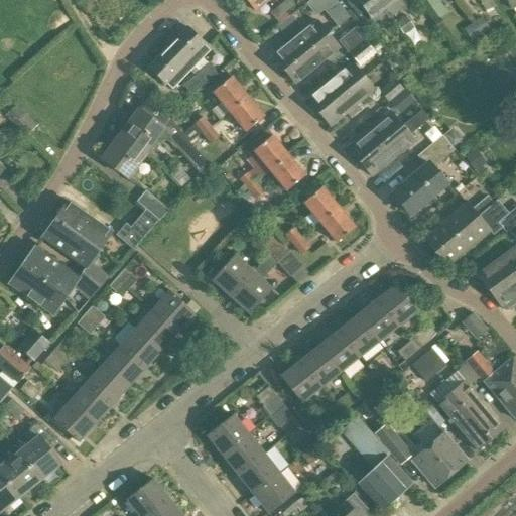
[(268,0),(244,0),(254,12),(268,0)]
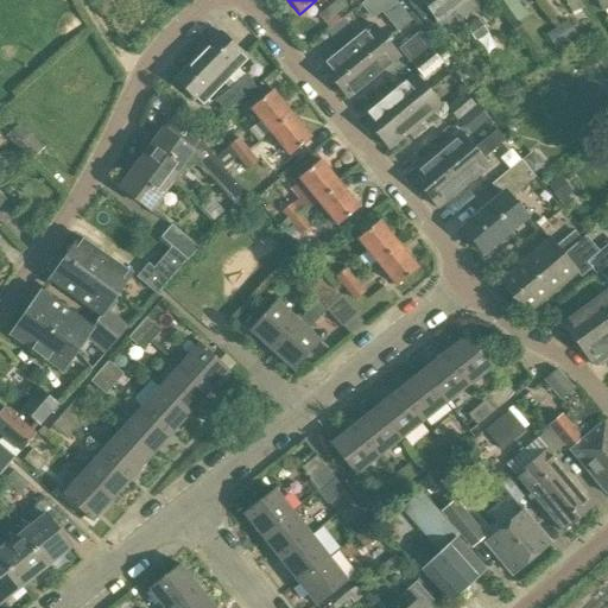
[(336,0),(329,7),(336,16),(347,6),(342,0),(336,0)]
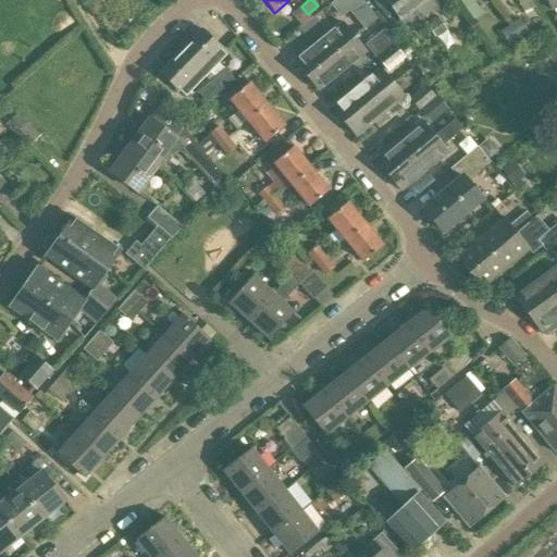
[(335,0),(330,4),(331,5),(341,19),(349,12),(360,24),(373,14),(361,0),(335,0)]
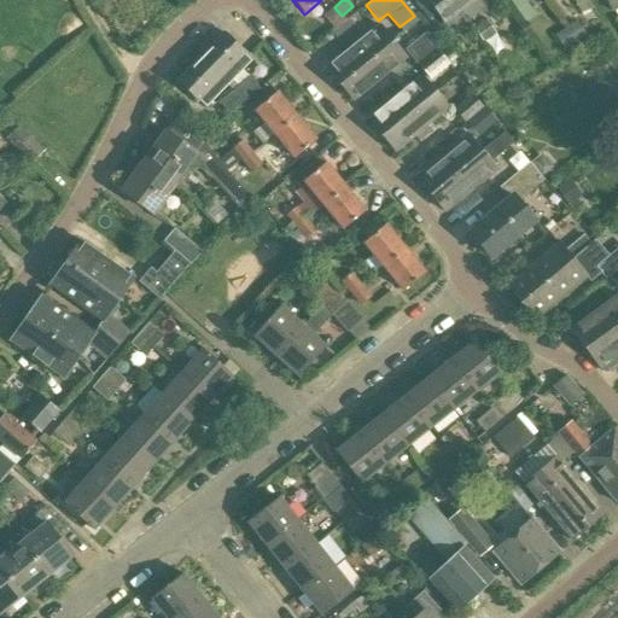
[(472,18),(459,0),(426,0),(448,28),(461,18),(466,23),(472,18)]
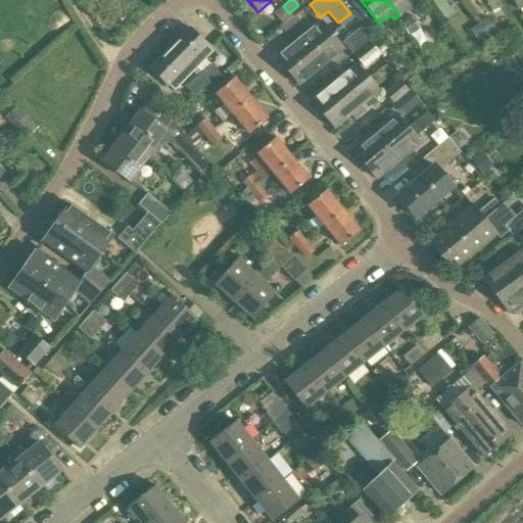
[(388,0),(399,15),(414,5),(409,0),(388,0)]
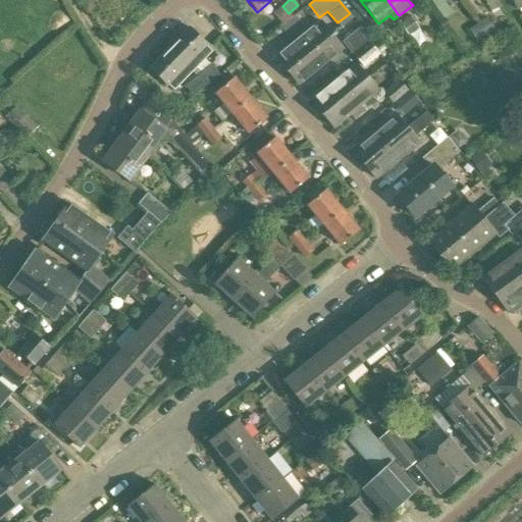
[(521,0),(511,0),(516,10),(517,9),(521,8),(521,0)]
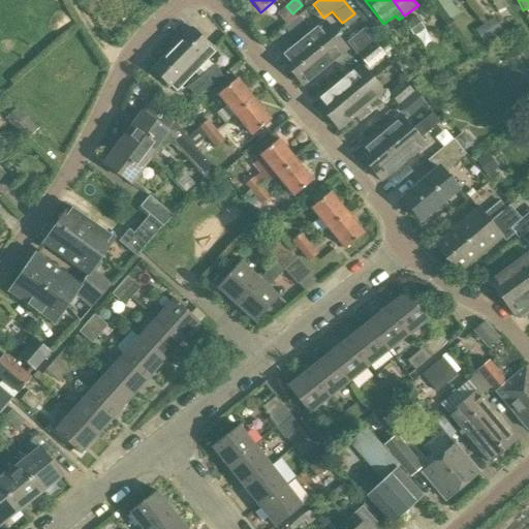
[(373,11),(367,3),(360,8),(366,17),(373,11)]
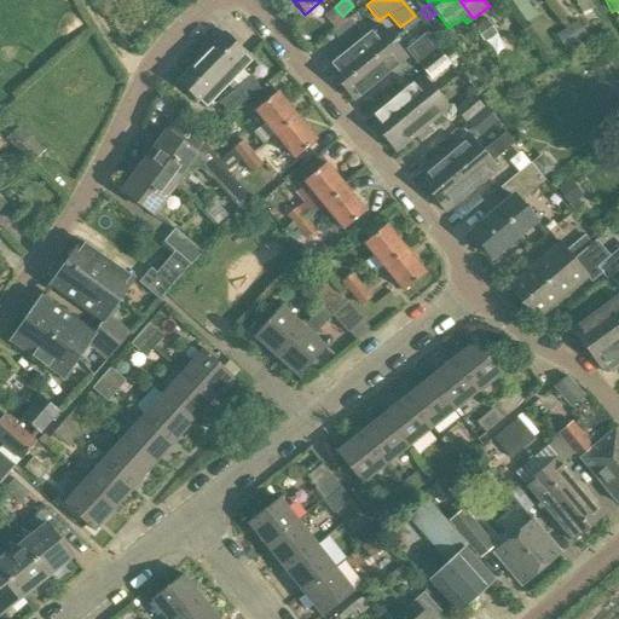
[(342,16),(335,7),(323,17),(330,25),(342,16)]
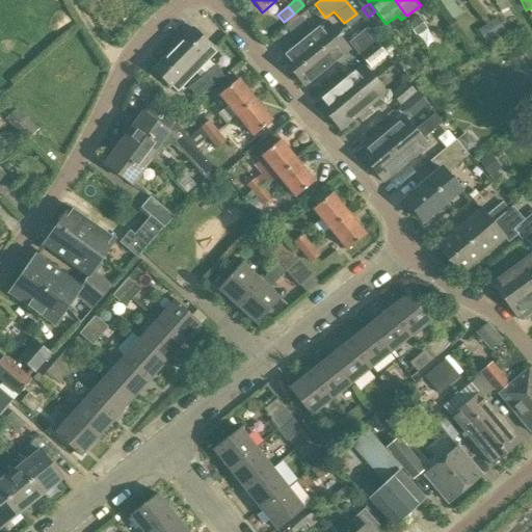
[(408,25),(416,36),(426,28),(419,18),(408,25)]
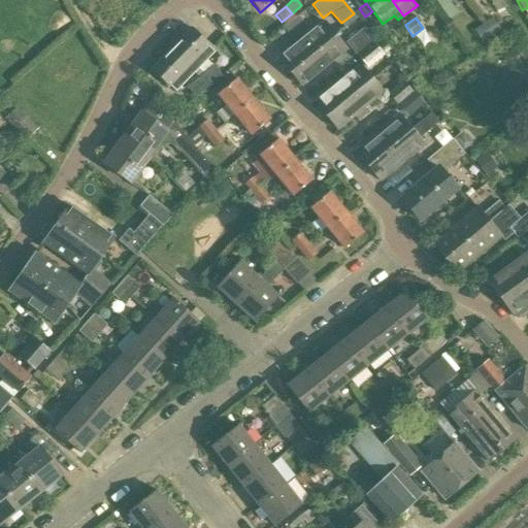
[(483,24),(491,36),(500,30),(492,19),(483,24)]
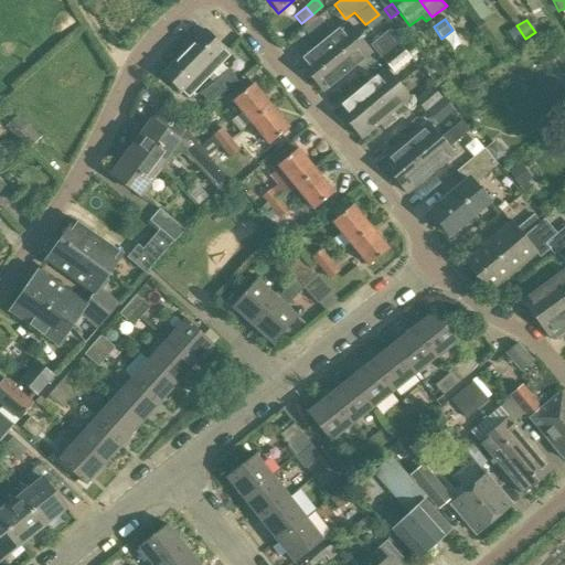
[(311,77),(359,39),(347,24),(299,63),(311,77)]
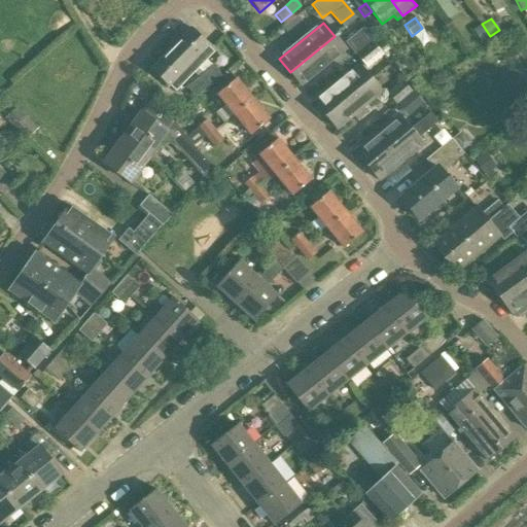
[(490,36),(482,24),(472,30),(481,42),(490,36)]
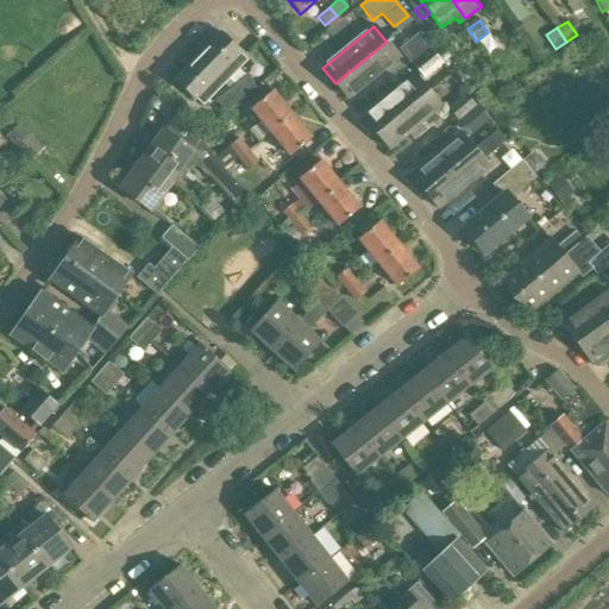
[(412,64),(413,64),(431,49),(433,46),(421,31),(399,49),(412,64)]
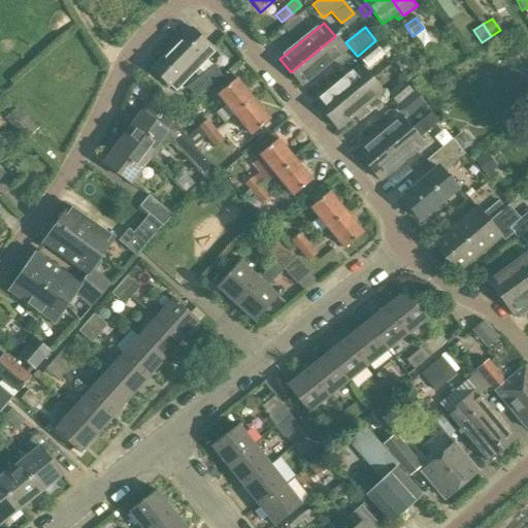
[(192,29),(172,50),(196,72),(216,53),(208,45),(208,44),(192,29)]
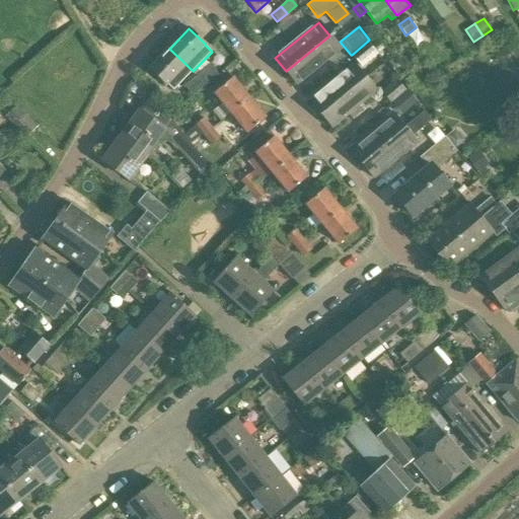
[(329,35),(286,71),(297,85),(341,50),(329,35)]
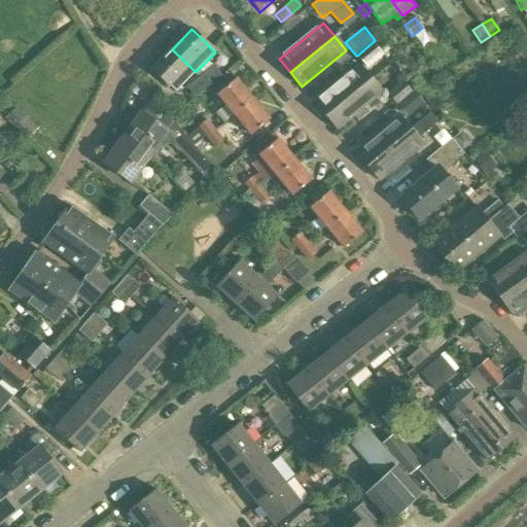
[(373,42),(357,56),(367,69),(384,56),(383,55),(390,49),(383,40),(376,45),(373,42)]
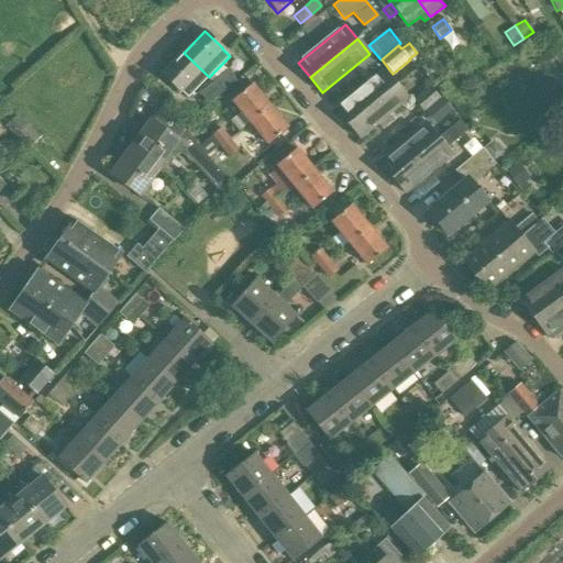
[(209,77),(184,53),(162,75),(179,92),(180,91),(188,98),(209,77)]
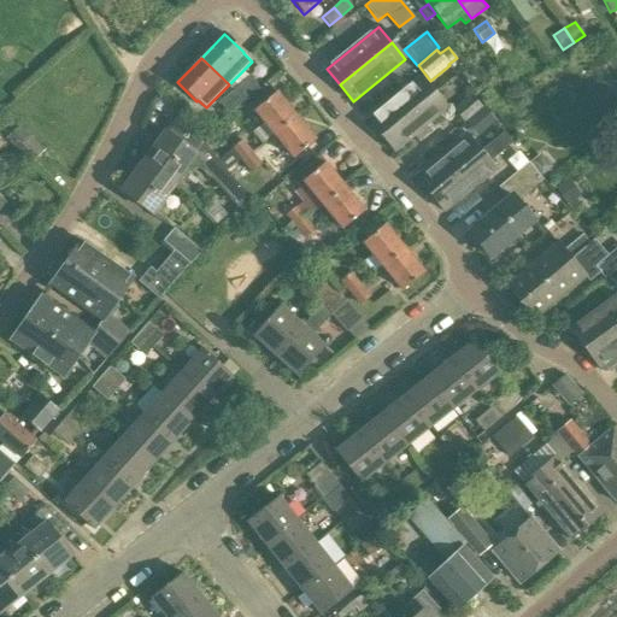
[(468,81),(475,75),(470,68),(463,74),(468,81)]
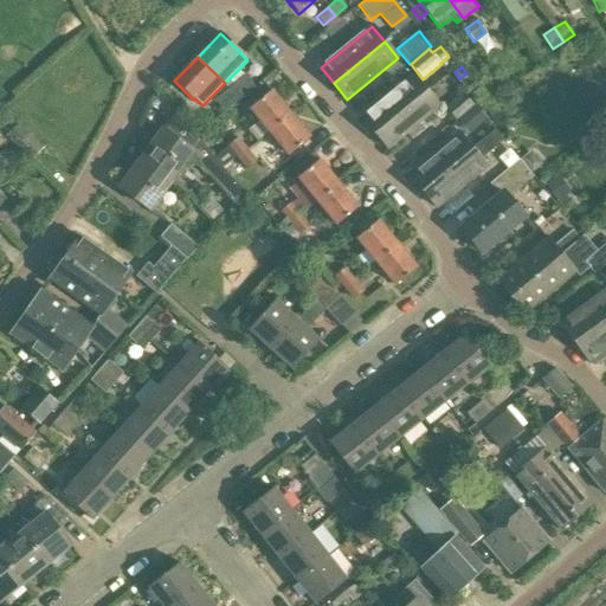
[(245,76),(230,88),(239,100),(255,89),(245,76)]
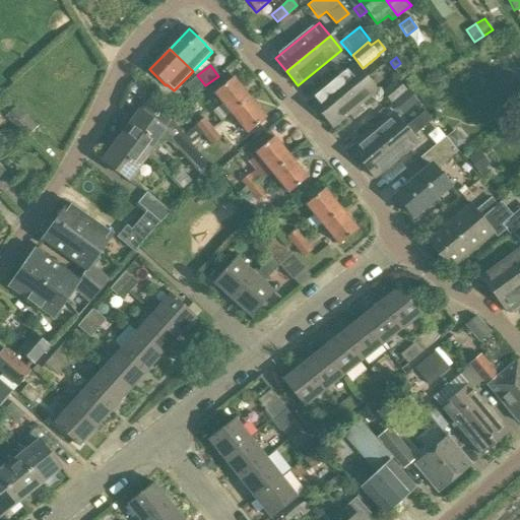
[(321,115),(365,78),(353,65),(310,101),(321,115)]
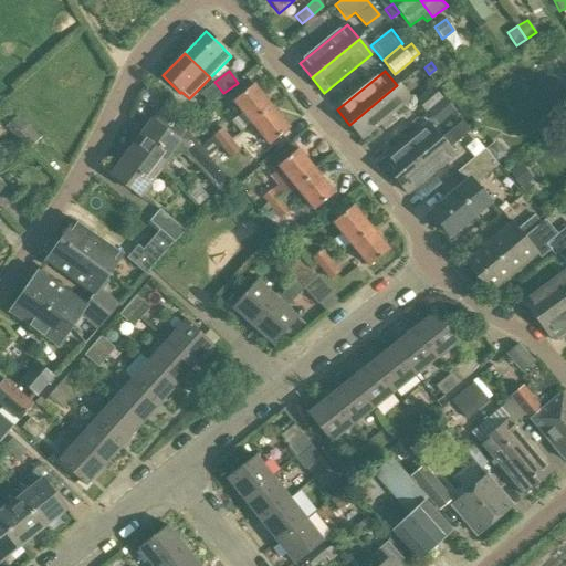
[(223,93),(215,82),(200,94),(206,101),(207,101),(209,104),(223,93)]
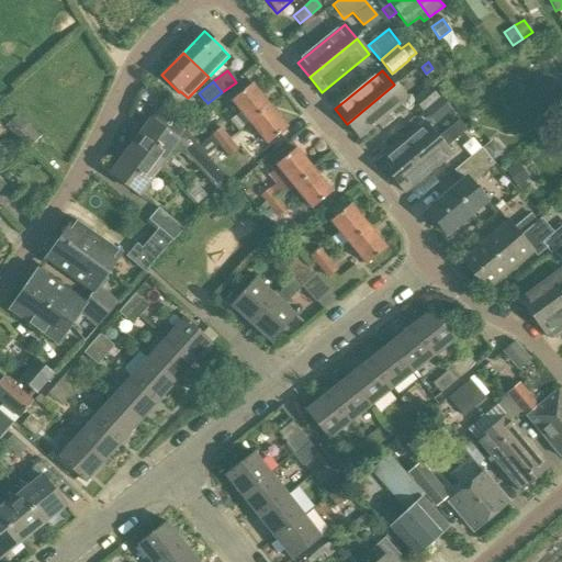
[(249,123),(270,105),(251,85),(232,101),(249,123)]
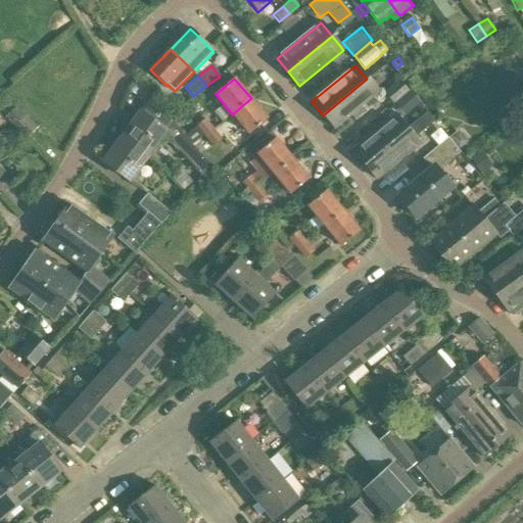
[(367,79),(323,115),(334,129),(351,115),(354,121),(364,112),(360,108),(379,93),(367,79)]
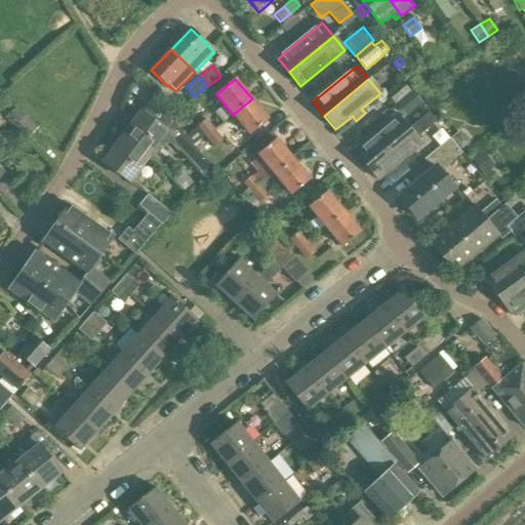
[(395,105),(397,104),(411,92),(401,80),(386,93),(395,105)]
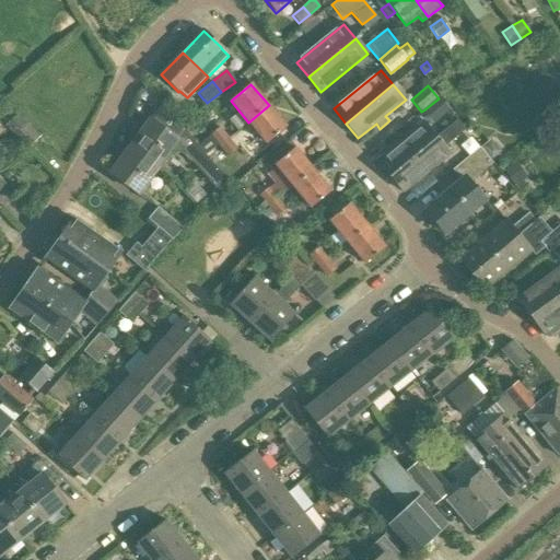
[(439,98),(423,111),(432,121),(443,113),(452,125),(457,120),(458,119),(447,106),(446,107),(439,98)]
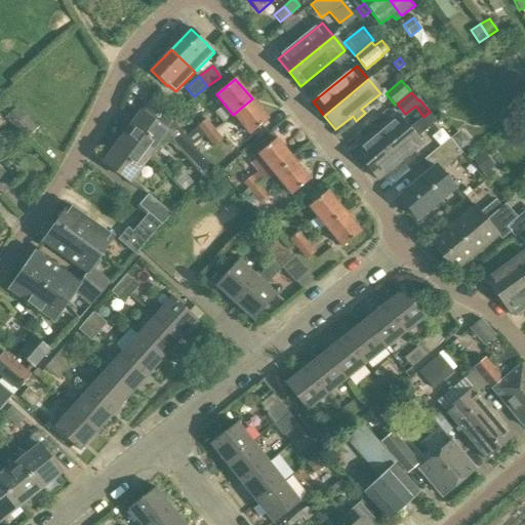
[(169,117),(151,98),(142,112),(140,112),(122,137),(148,157),(163,136),(174,146),(182,154),(202,177),(211,166),(207,161),(184,135),(176,125),(169,117)]
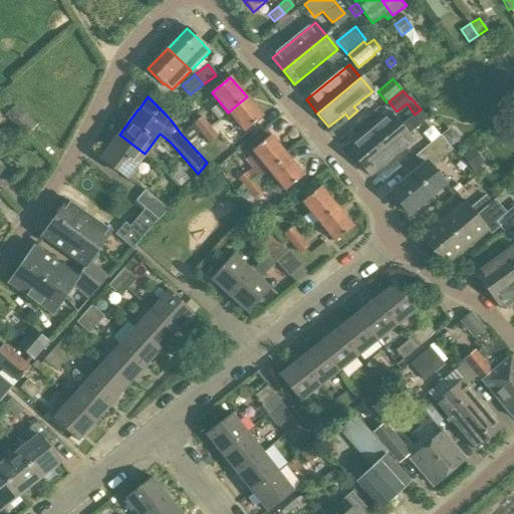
[(263,116),(247,96),(228,112),(244,133),(263,116)]
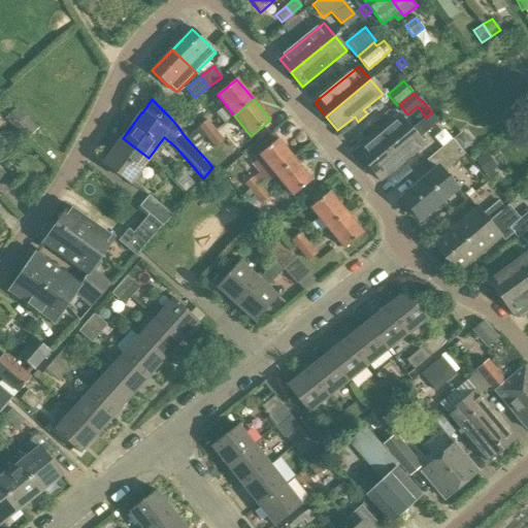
[(6,118),(26,139),(37,128),(18,107),(6,118)]
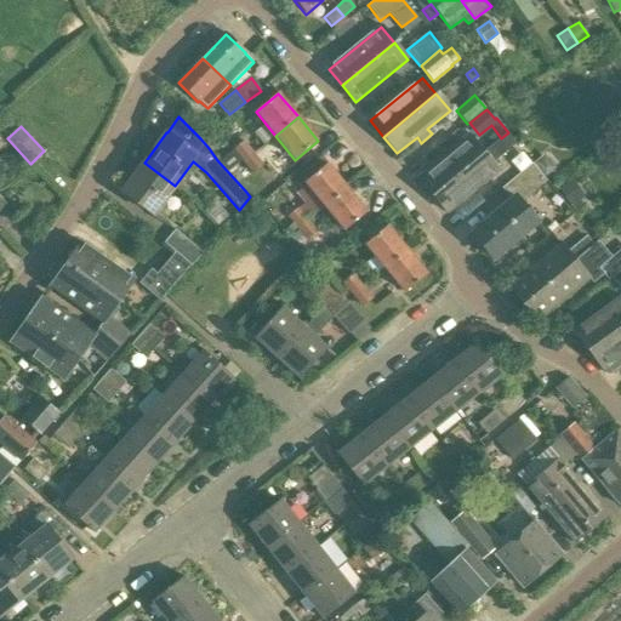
[(432,195),(484,151),(469,134),(416,177),(432,195)]
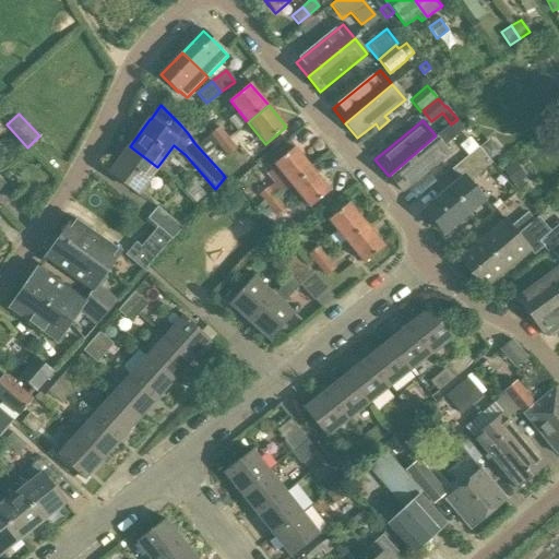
[(437,137),(436,135),(389,176),(402,192),(450,152),(444,146),(464,129),(456,120),(451,125),(437,137)]
